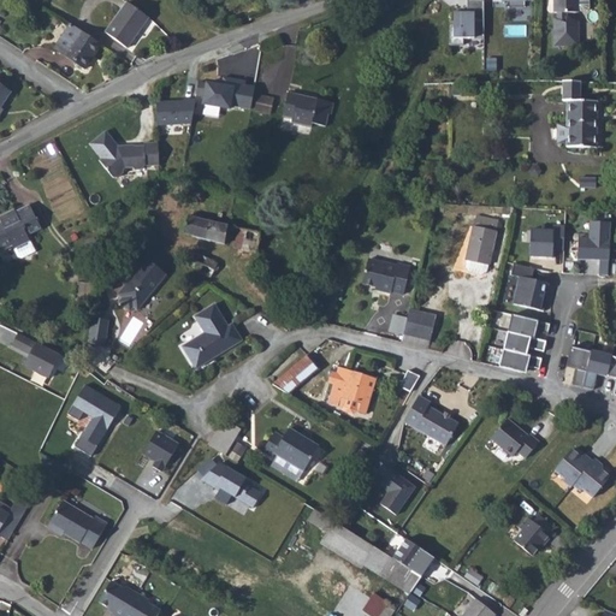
[(131,0),(129,0),(110,28),(131,43),(152,13),(131,0)]
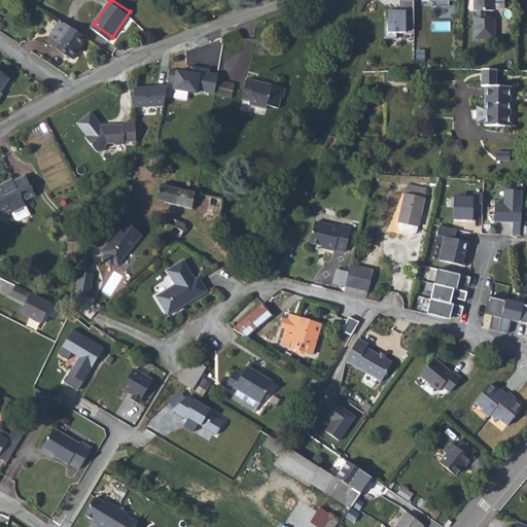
[(427,0),(428,12),(441,12),(441,18),(456,16),(456,11),(463,11),(462,0),(427,0)]
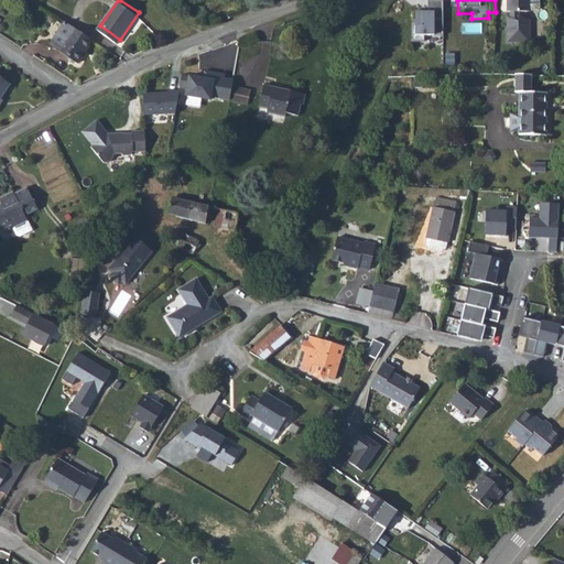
[(513,0),(514,2),(512,2),(512,19),(516,19),(517,25),(512,23),(513,49),(537,49),(537,26),(525,22),(524,18),(535,18),(537,15),(543,15),(545,13),(544,0),(513,0)]
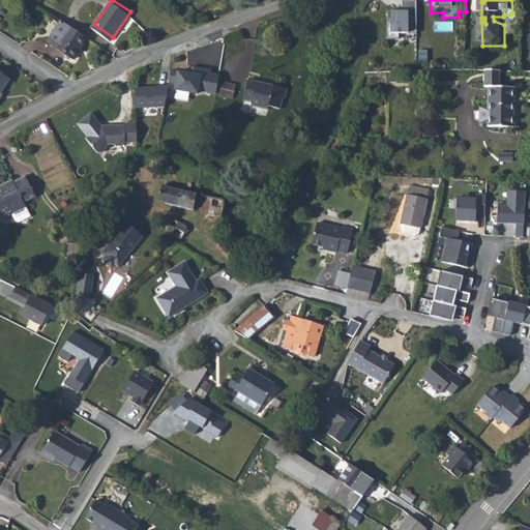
[(408,17),(396,18),(396,29),(393,29),(394,46),(406,45),(406,39),(423,38),(422,5),(408,6),(408,17)]
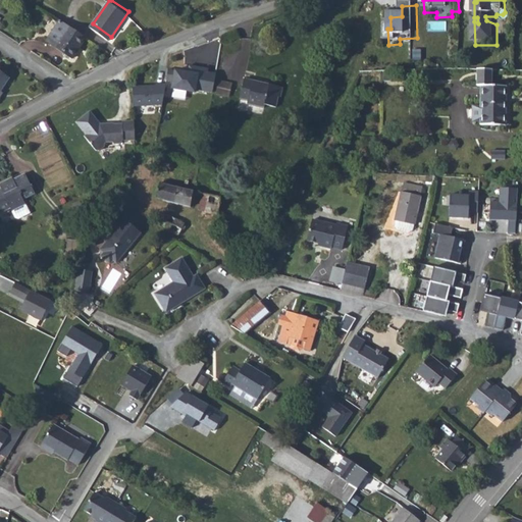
[(72,54),(86,34),(56,14),(43,35),(72,54)]
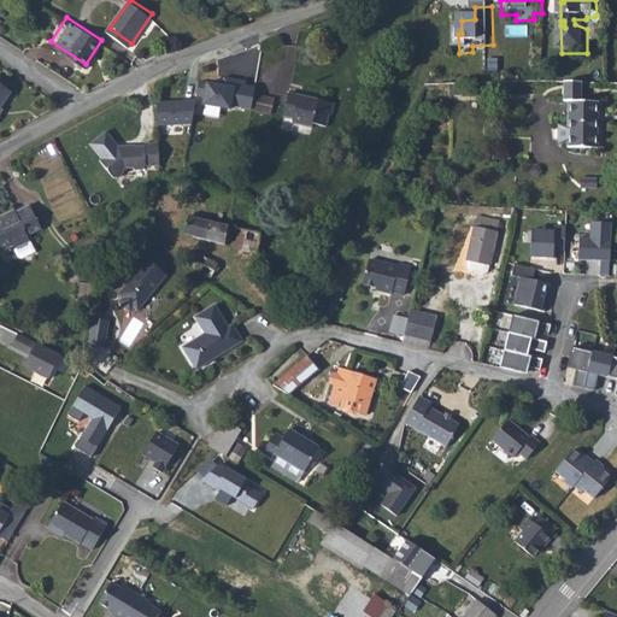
[(199,83),(197,100),(204,101),(203,106),(233,111),(233,106),(251,109),(254,84),(223,78),(223,84),(207,82),(207,84),(199,83)]
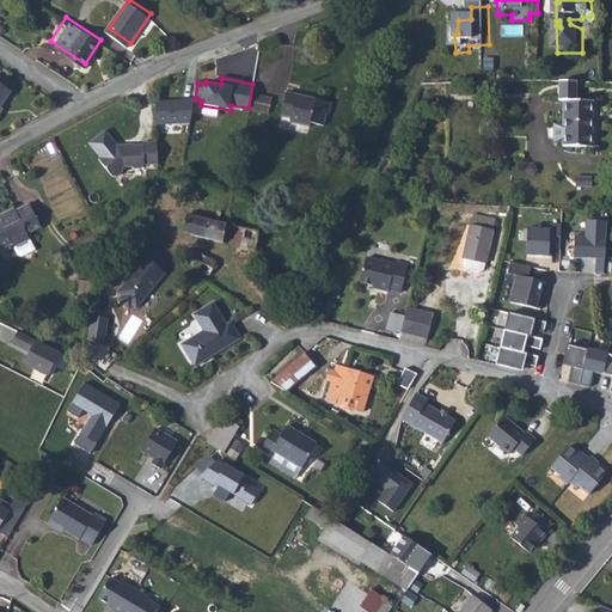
[(0,112),(12,96),(0,87),(0,112)]
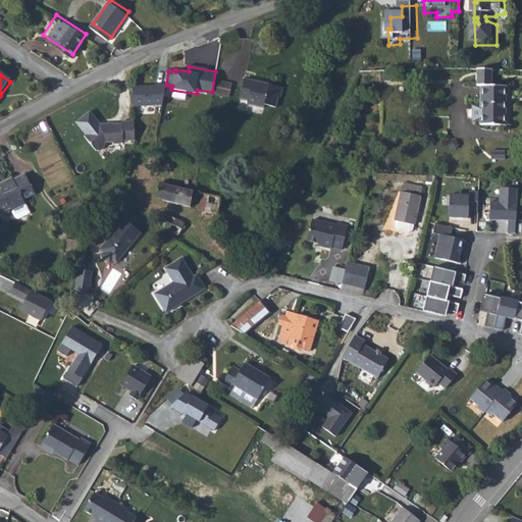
[(499,76),(484,75),(483,93),(488,94),(487,111),(486,127),(486,131),(511,132),(513,94),(498,93),(499,76)]
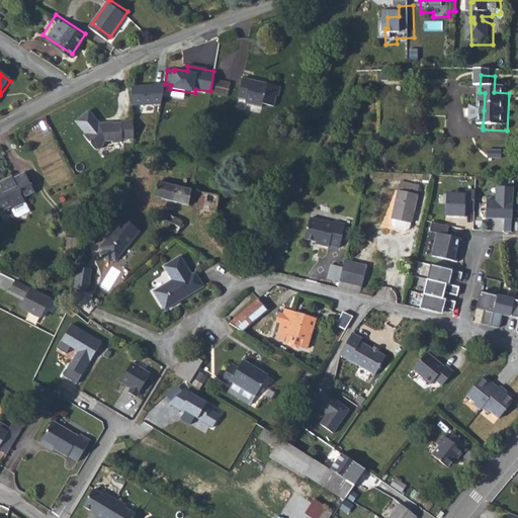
[(231,83),(218,79),(213,93),(227,96),(231,83)]
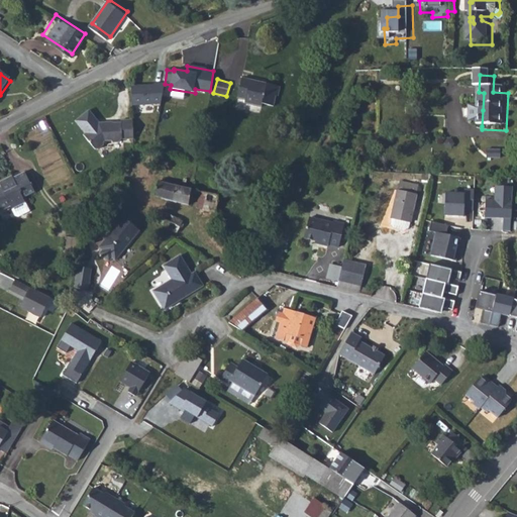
[(242,79),(237,99),(245,101),(245,105),(263,109),(264,105),(274,108),(277,98),(279,98),(281,88),(242,79)]
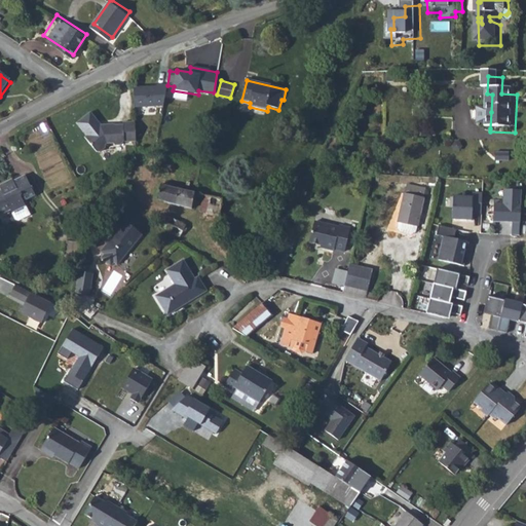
[(134,109),(163,107),(167,85),(134,86),(134,109)]
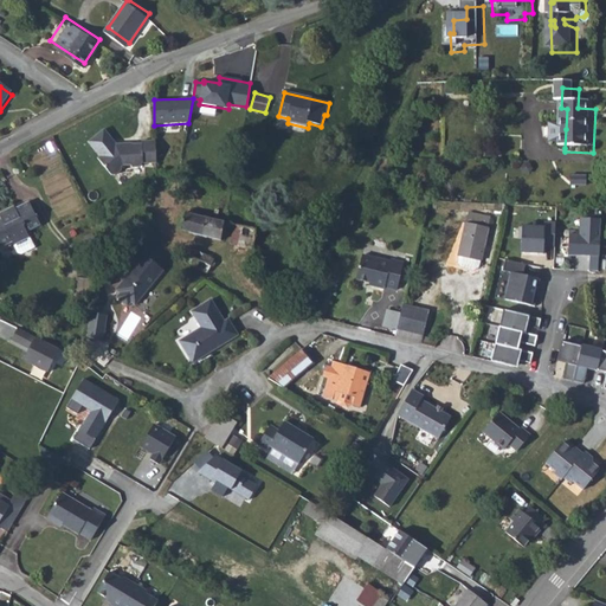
[(565,148),(566,129),(556,128),(555,147),(565,148)]
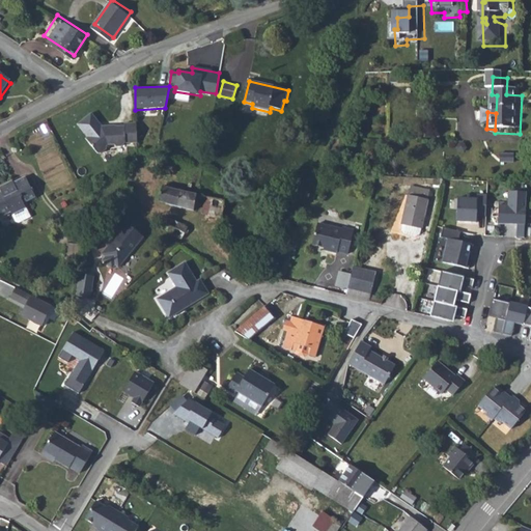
[(142,149),(142,131),(131,131),(131,133),(121,133),(121,132),(107,132),(107,134),(104,134),(104,129),(105,128),(99,117),(84,127),(92,140),(89,142),(99,158),(102,160),(109,156),(109,151),(112,150),(119,150),(121,152),(128,152),(130,149),(142,149)]
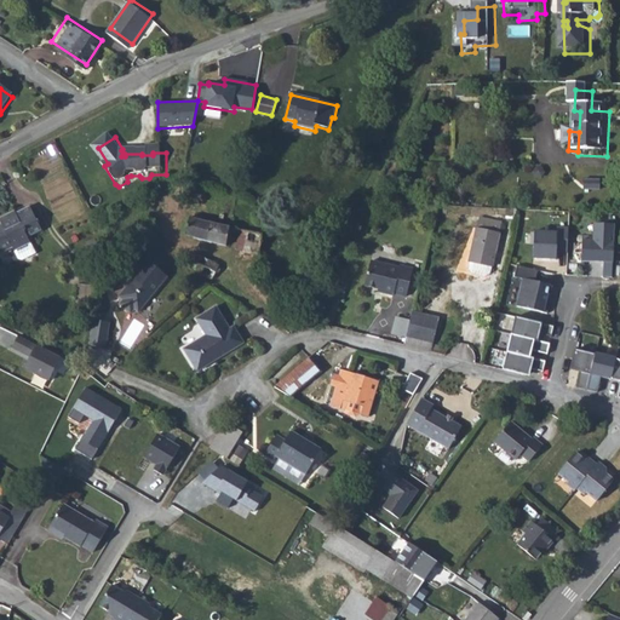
[(602,184),(585,183),(584,194),(601,195),(602,184)]
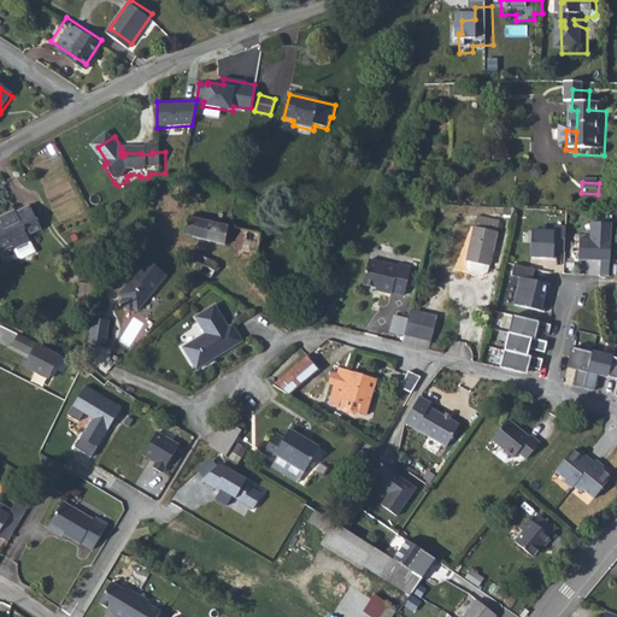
[(5,231),(0,233),(0,253),(4,262),(17,256),(18,258),(36,250),(33,245),(46,239),(34,213),(19,221),(18,217),(3,224),(5,231)]
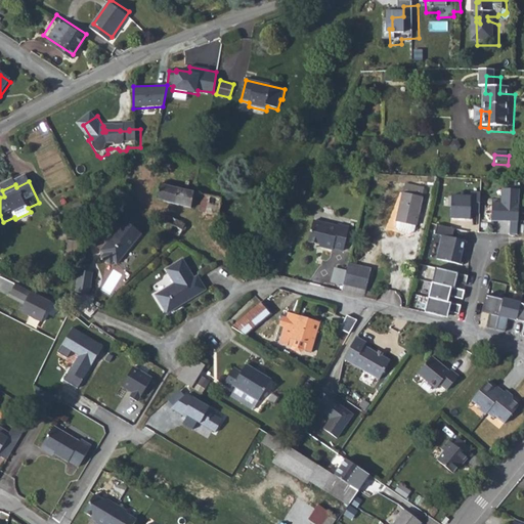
[(397,222),(415,225),(416,225),(424,188),(403,184),(396,221),(397,222)]
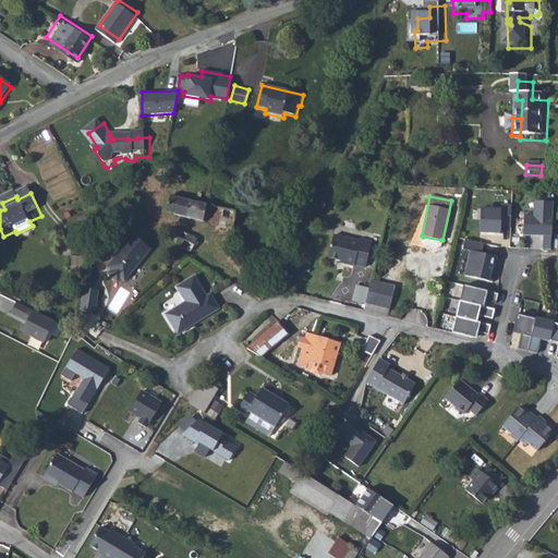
[(552,237),(554,202),(534,201),(534,216),(524,216),(523,234),(552,237)]
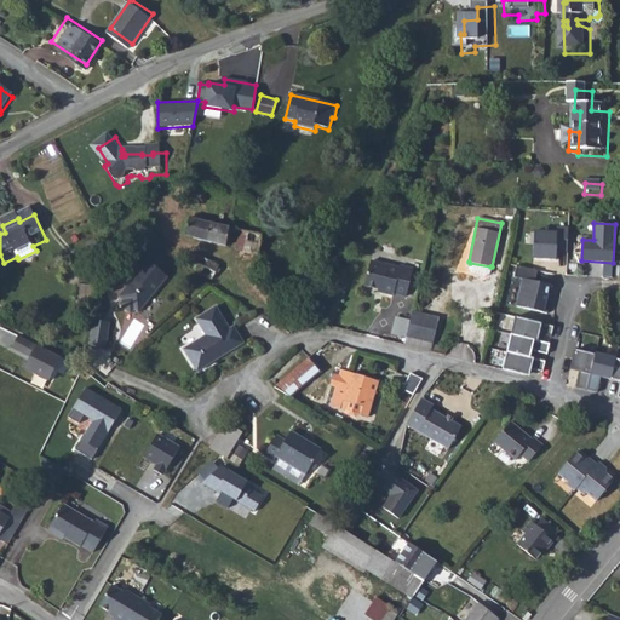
[(236,233),(228,231),(195,224),(193,241),(191,245),(233,253),(236,233)]
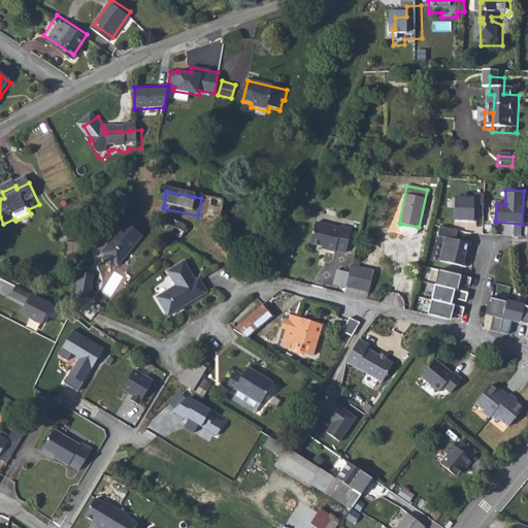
[(483,215),(484,194),(474,194),(474,198),(456,197),(455,221),(473,222),(474,215),(483,215)]
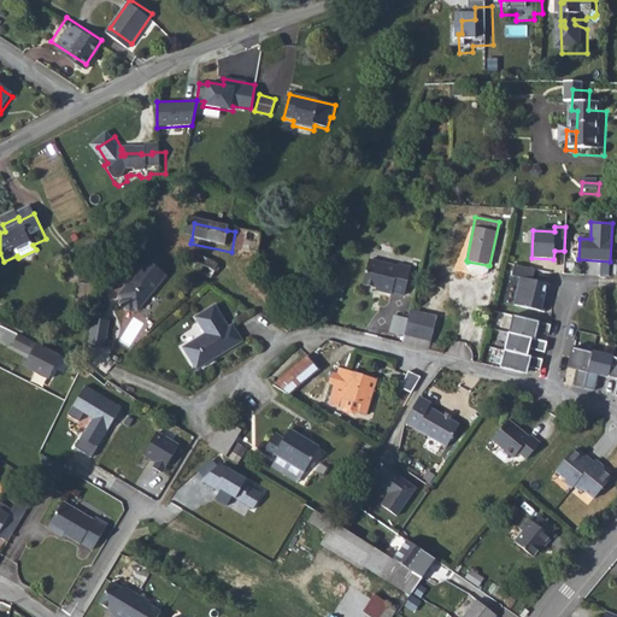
[(194,274),(216,285),(223,271),(201,259),(195,270),(194,274)]
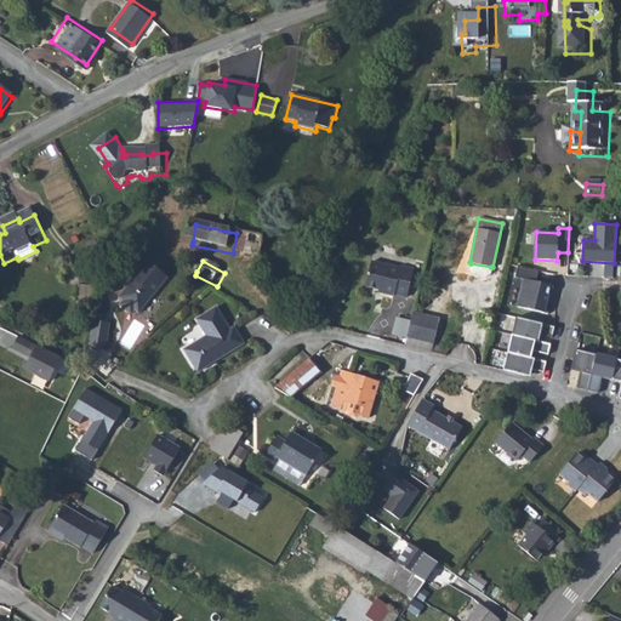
[(400,269),(371,261),(364,286),(382,292),(382,294),(393,297),(393,294),(406,297),(414,271),(400,267),(400,269)]
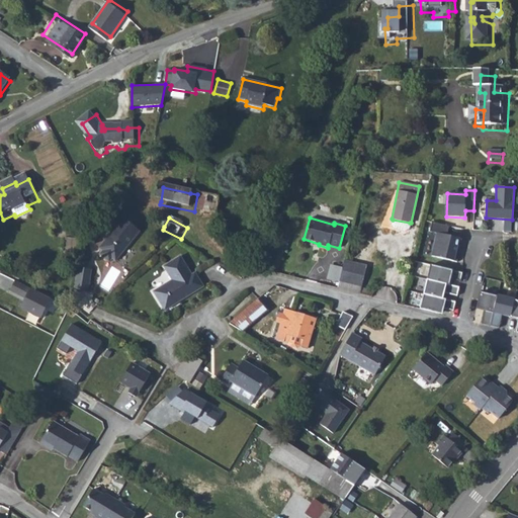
[(409,228),(410,223),(393,220),(392,225),(396,230),(404,232),(409,228)]
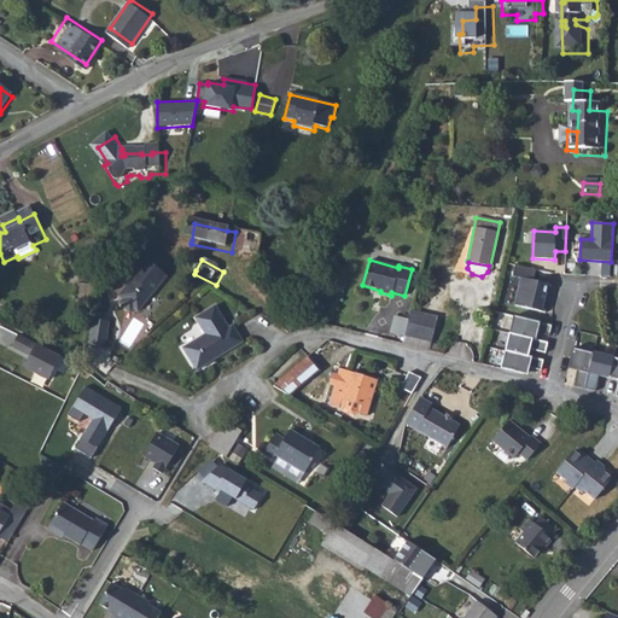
[(546,313),(552,290),(532,285),(536,270),(516,266),(513,277),(522,279),(516,305),(546,313)]
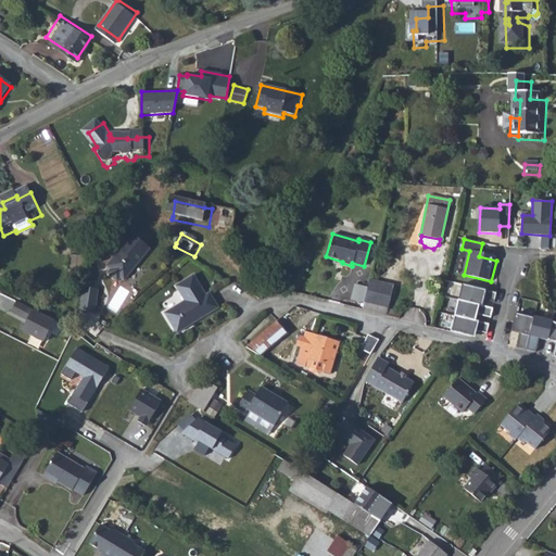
[(155,257),(136,240),(123,256),(125,258),(112,274),(115,277),(112,280),(122,289),(125,285),(128,288),(155,257)]
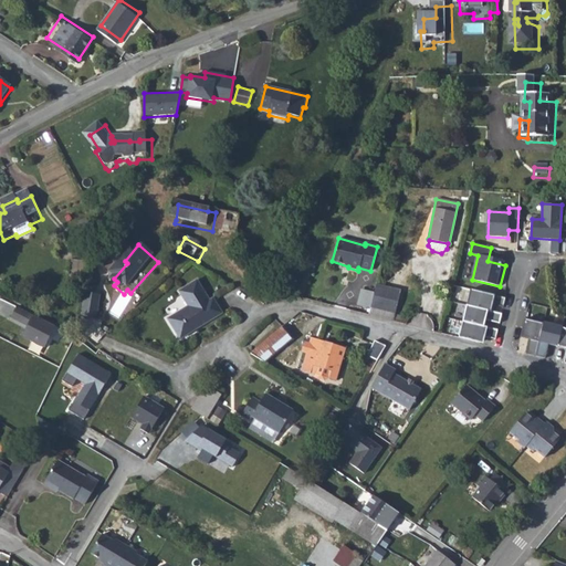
[(198,334),(199,336),(227,318),(217,303),(213,306),(201,285),(182,296),(191,311),(170,324),(181,343),(186,343),(194,338),(192,336),(198,334)]
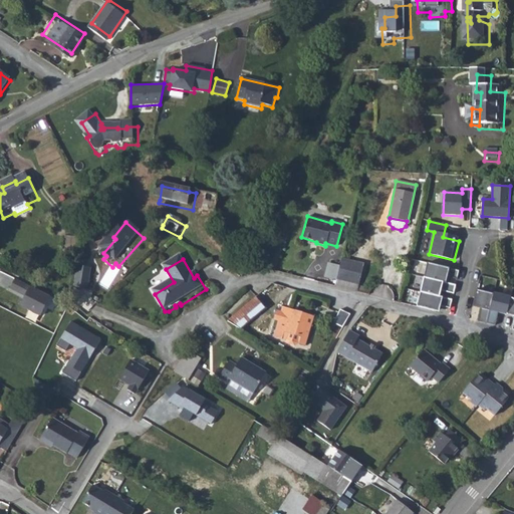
[(340,266),(336,279),(358,285),(363,265),(341,259),(340,266)]
